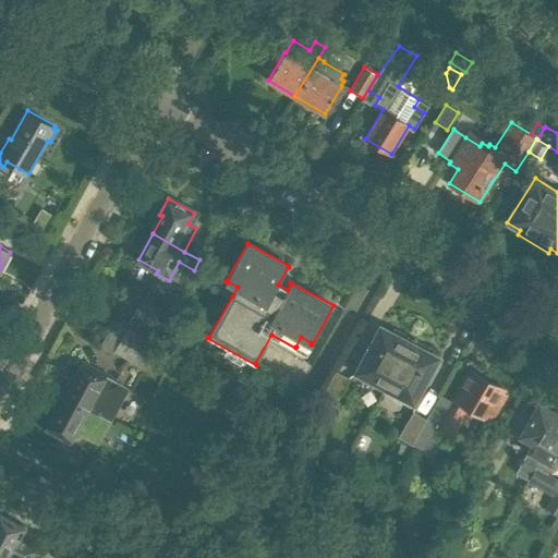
[(153,338),(167,312),(144,300),(130,325),(153,338)]
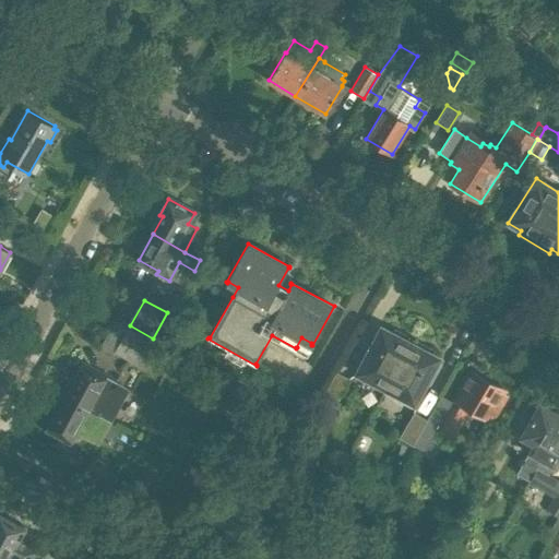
[(392,333),(381,328),(357,373),(385,390),(412,341),(409,340),(409,337),(394,329),(392,333)]
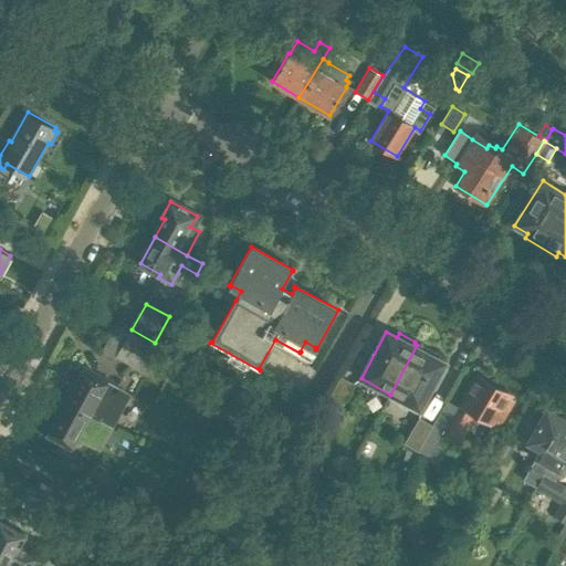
[(147,374),(160,349),(130,333),(117,357),(147,374)]
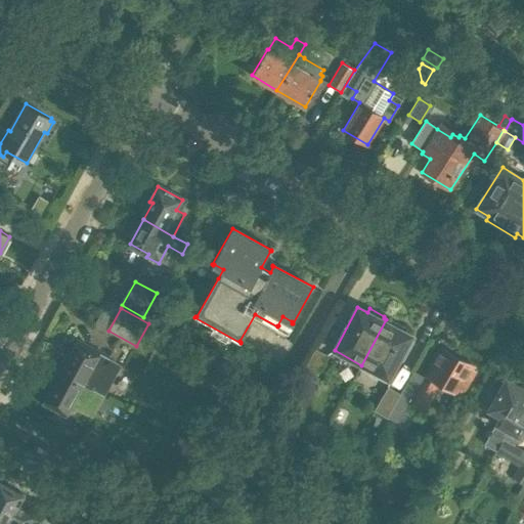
[(404,326),(389,318),(388,320),(386,319),(361,365),(389,380),(411,336),(402,331),(404,326)]
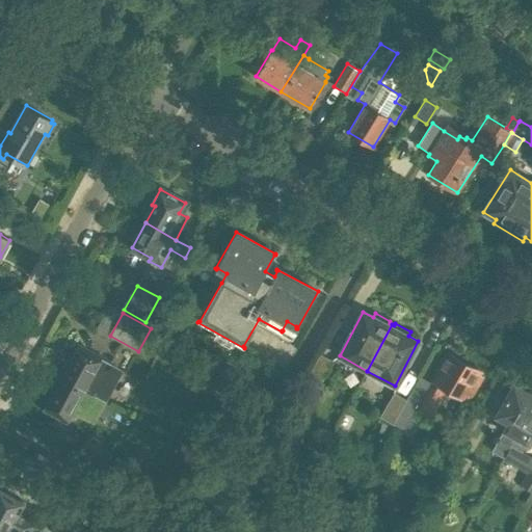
[(99,360),(88,353),(87,349),(79,345),(69,364),(67,362),(58,376),(91,394),(91,395),(106,402),(120,376),(109,370),(113,364),(101,356),(99,360)]
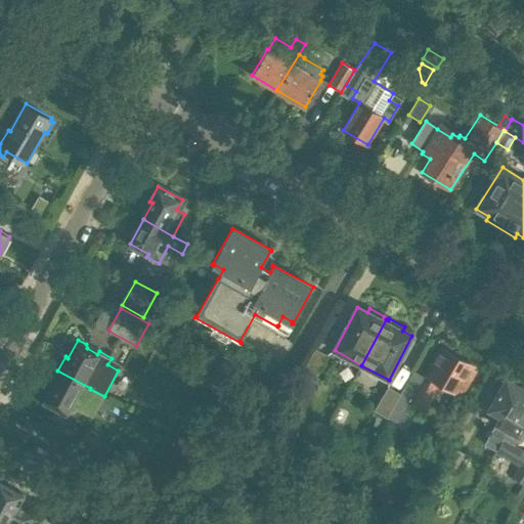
[(462,397),(476,372),(473,369),(475,366),(442,348),(441,349),(442,349),(431,369),(435,373),(432,379),(426,375),(425,376),(427,377),(417,395),(404,388),(400,395),(401,395),(389,419),(401,426),(413,405),(425,411),(440,385),(462,397)]
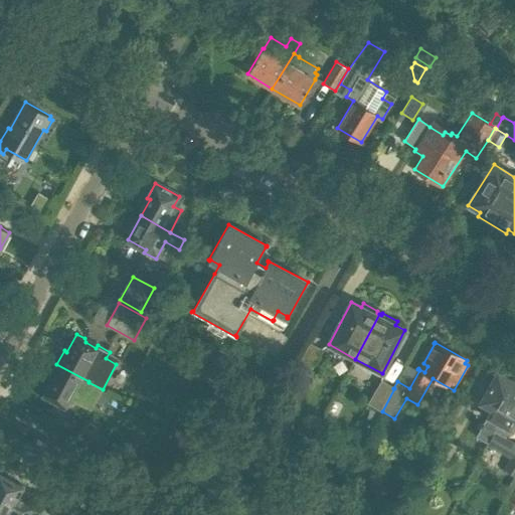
[(310,373),(322,350),(310,343),(298,366),(310,373)]
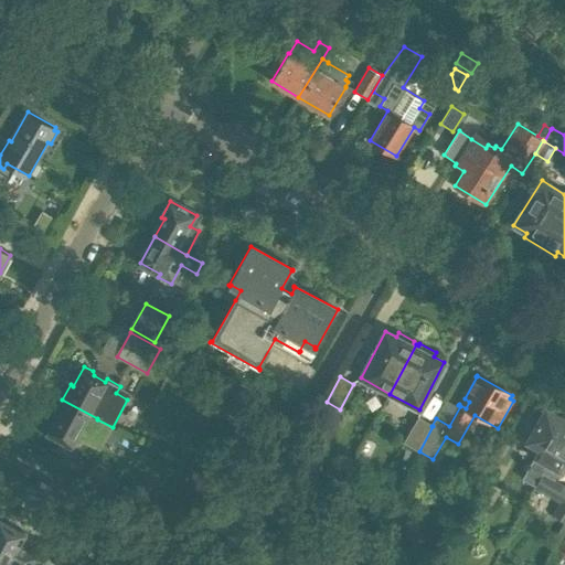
[(221,385),(215,393),(234,405),(240,396),(221,385)]
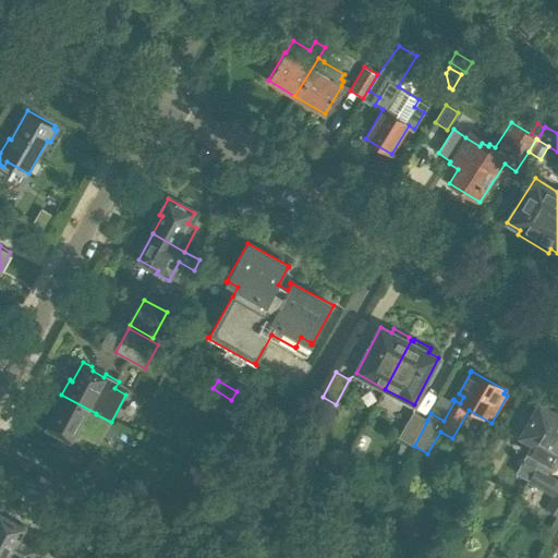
[(84,436),(96,414),(96,413),(61,395),(53,409),(57,410),(46,429),(53,435),(59,433),(72,440),(76,432),(84,436)]
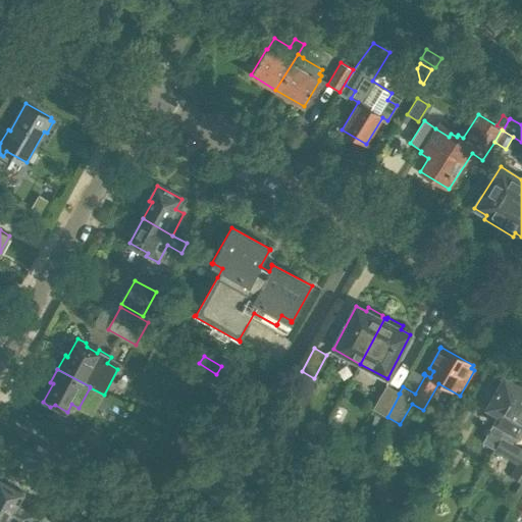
[(501,436),(502,436),(521,400),(521,388),(505,379),(488,408),(500,415),(485,438),(497,445),(499,440),(501,436)]
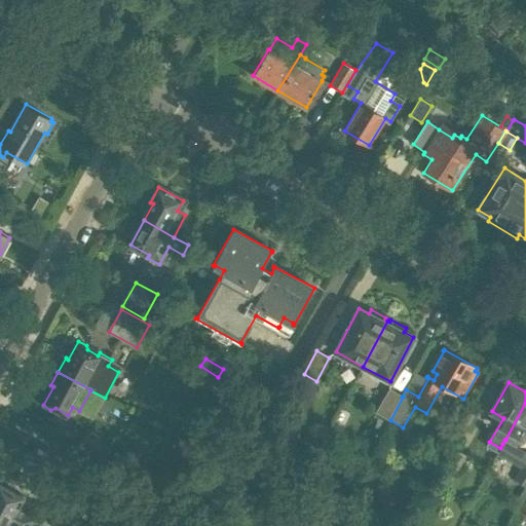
[(403,397),(402,397),(389,389),(376,412),(388,419),(390,420),(403,397)]
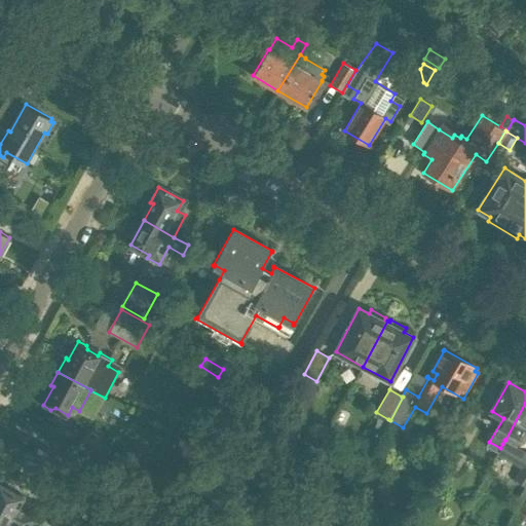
[(525,430),(525,403),(505,440),(504,440),(511,443),(516,446),(525,430)]
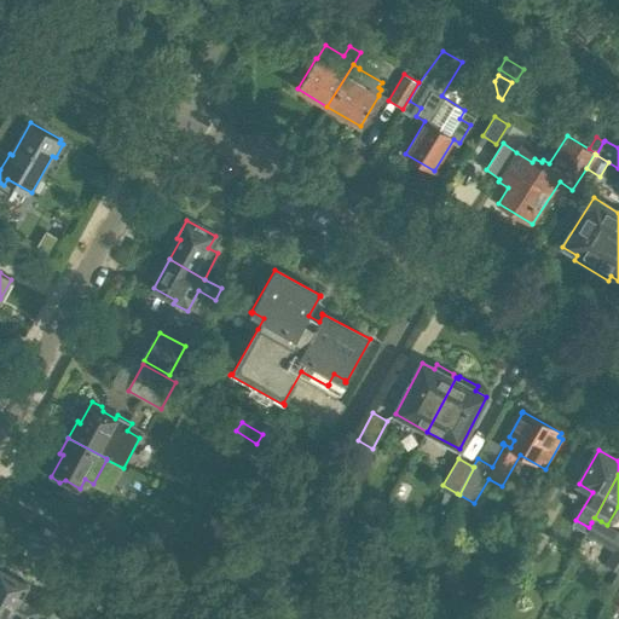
[(122,543),(131,527),(100,512),(92,526),(122,543)]
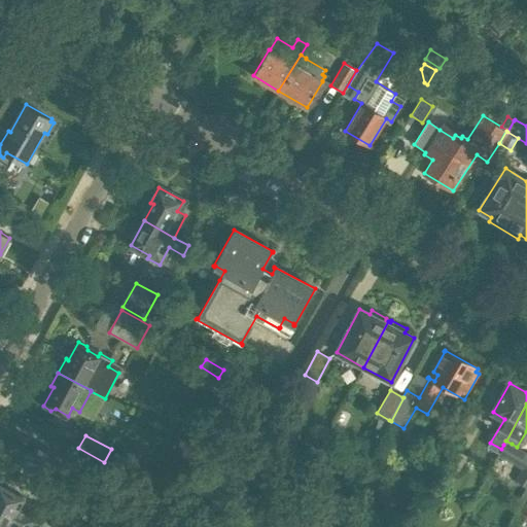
[(526,453),(517,447),(512,444),(505,441),(503,445),(501,449),(497,455),(521,469),(515,480),(526,486),(526,453)]
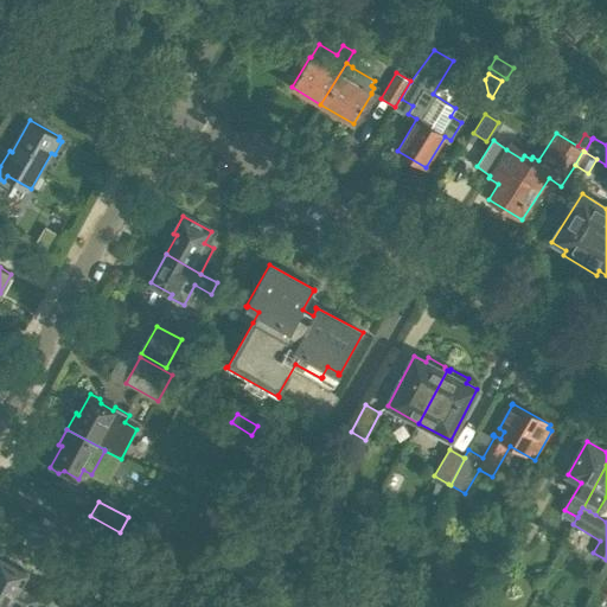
[(71,544),(78,532),(56,521),(49,532),(71,544)]
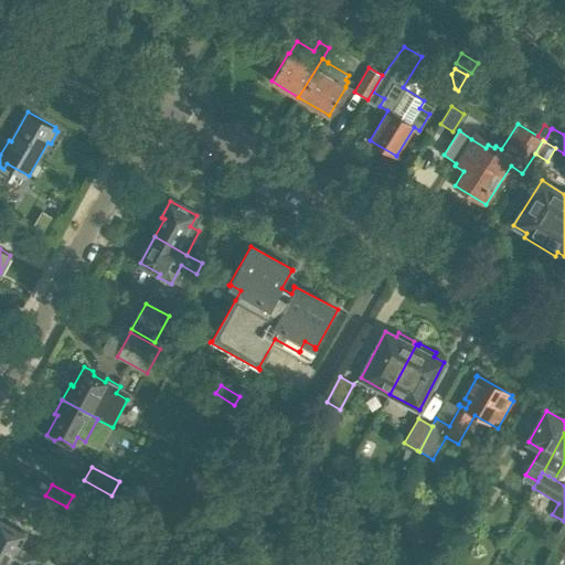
[(68,508),(66,507),(45,496),(34,515),(57,528),(68,508)]
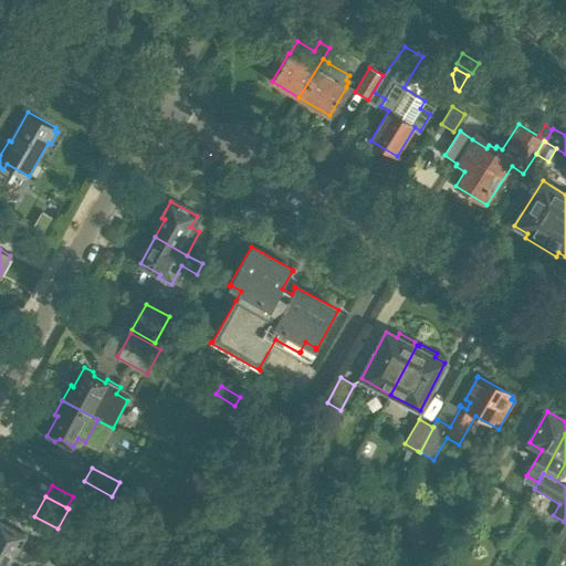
[(18,546),(23,535),(0,522),(0,564),(3,565),(17,565),(25,551),(18,546)]
